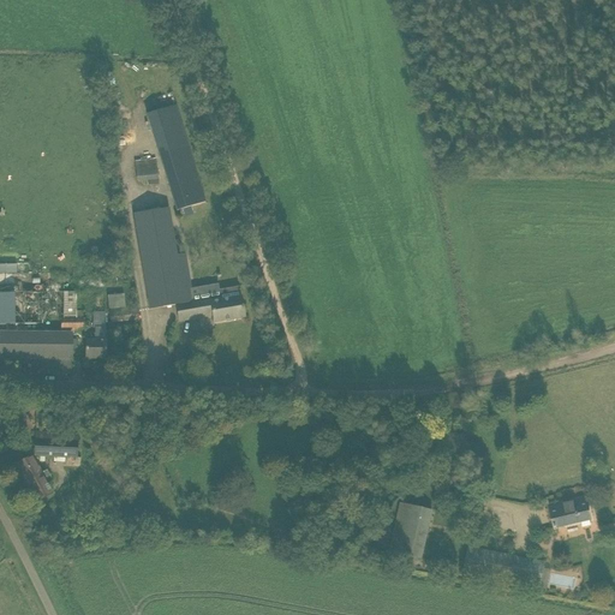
[(159,154),(167,183),(175,212),(203,203),(174,106),(148,114),(159,154)]
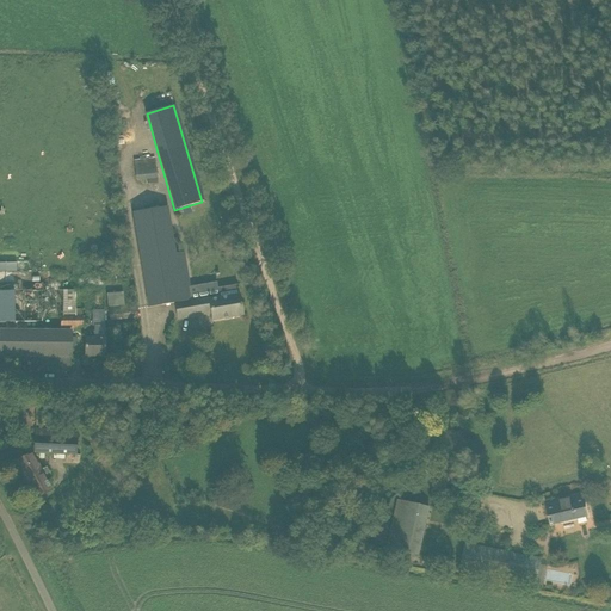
[(134,160),(139,181),(159,177),(154,155),(134,160)]
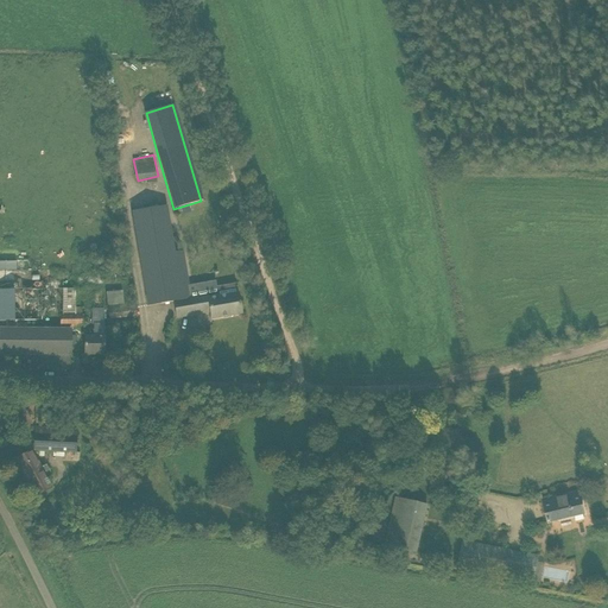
[(147,306),(173,302),(177,318),(200,314),(196,298),(191,298),(183,252),(175,253),(166,207),(131,213),(147,306)]
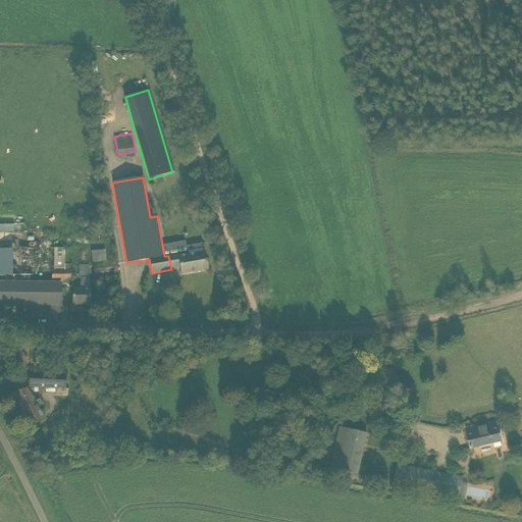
[(15,223),(0,223),(0,231),(15,231),(15,223)]
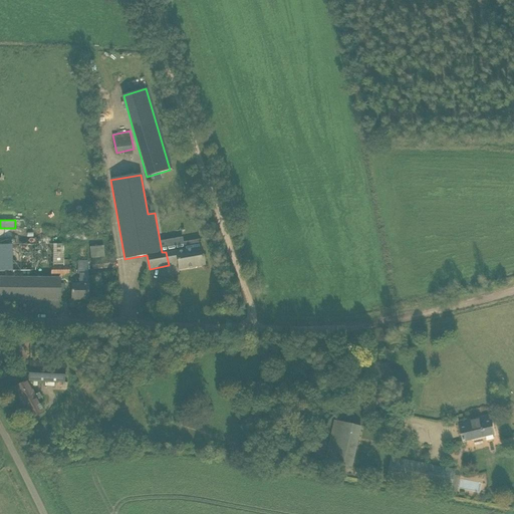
[(184,249),(167,251),(168,255),(169,265),(178,264),(179,269),(204,265),(203,255),(201,248),(199,239),(183,242),(184,249)]
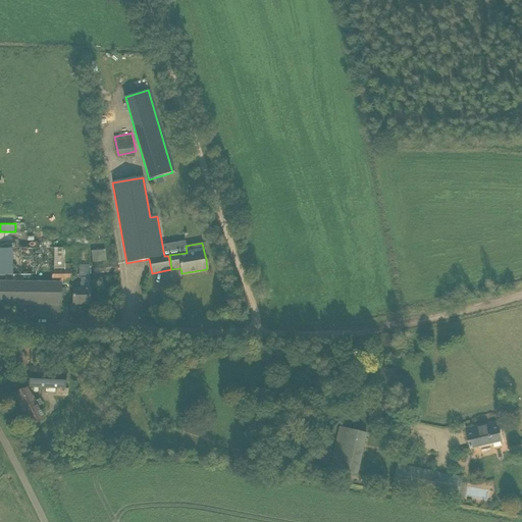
[(0,274),(14,275),(15,248),(0,248),(0,274)]
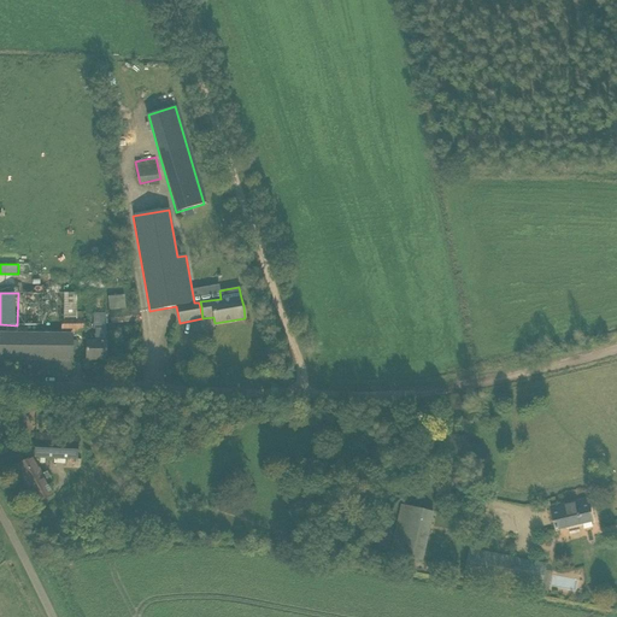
[(86,319),(76,319),(60,319),(60,330),(60,331),(86,331),(86,319)]
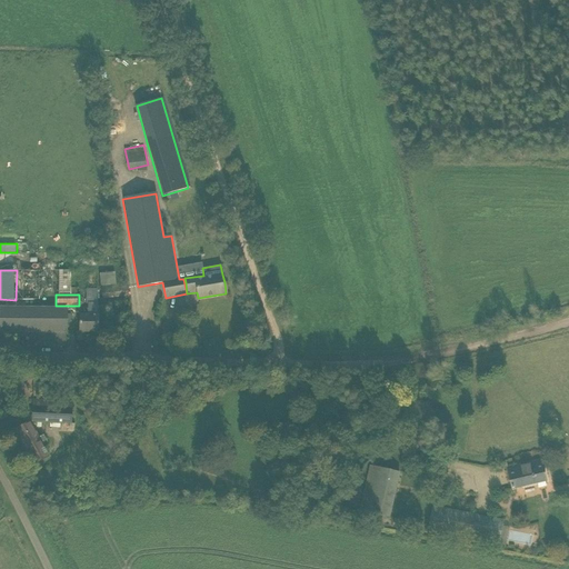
[(79,332),(97,332),(97,315),(97,303),(88,303),(88,315),(79,315),(79,332)]
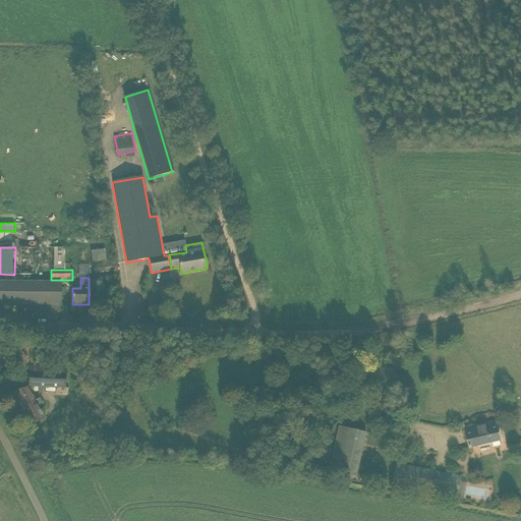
[(0,303),(16,303),(36,304),(60,304),(60,294),(60,282),(0,282),(0,303)]
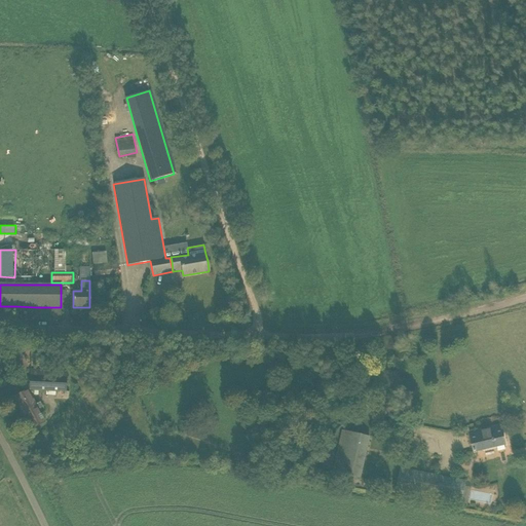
[(63,320),(63,308),(52,308),(51,312),(43,312),(43,308),(35,308),(35,318),(63,320)]
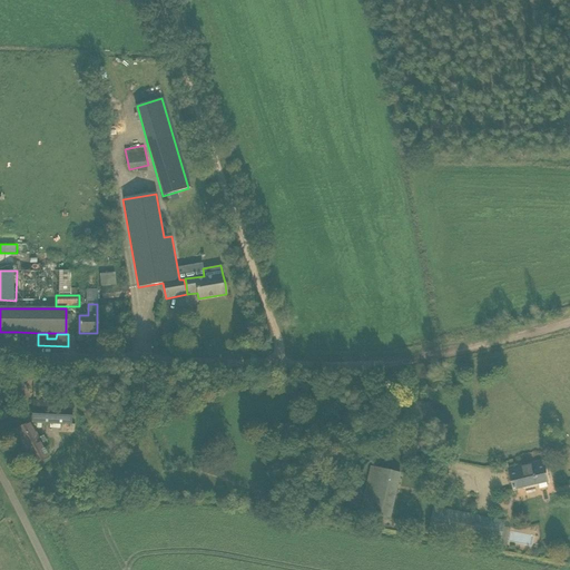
[(32,423),(70,425),(71,402),(33,400),(32,423)]
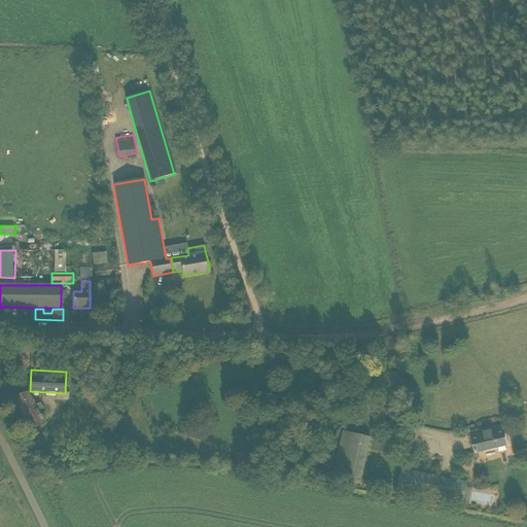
[(34,407),(27,392),(12,399),(30,430),(43,423),(40,416),(44,414),(39,403),(34,407)]
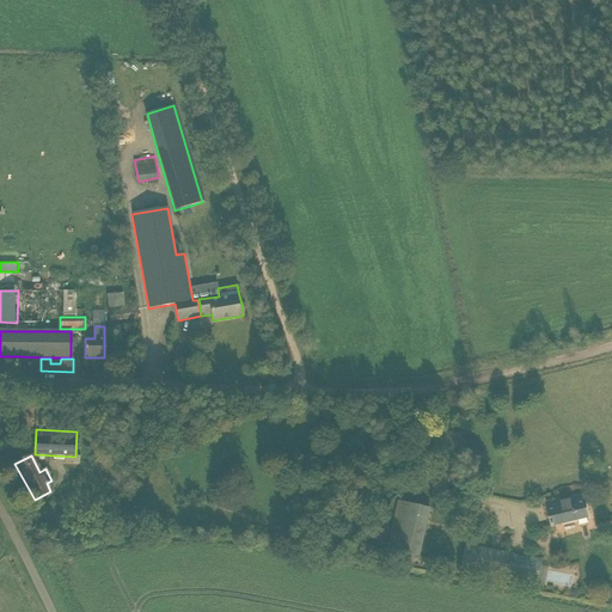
[(552,526),(588,516),(583,496),(548,505),(552,526)]
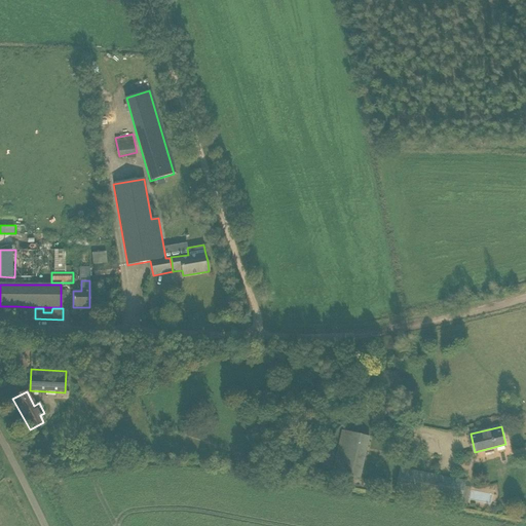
[(343,431),(341,441),(335,473),(350,476),(360,478),(369,438),(343,431)]
